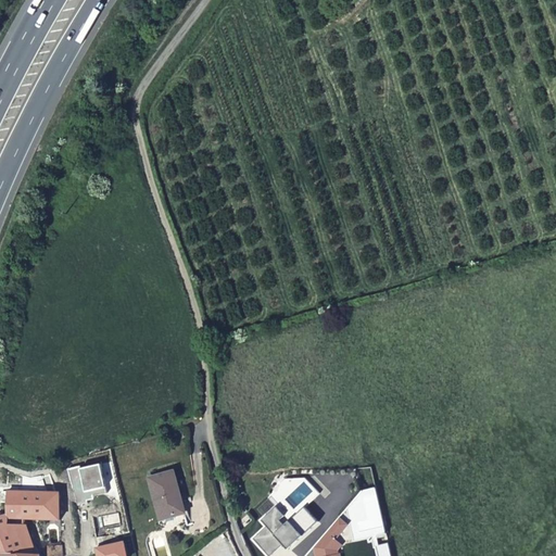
[(49,468),(54,484),(60,482),(54,467),(49,468)]
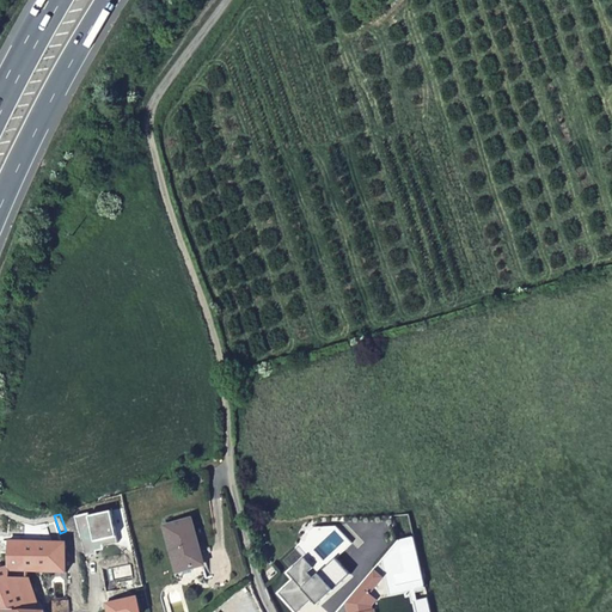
[(193,520),(165,530),(177,573),(200,565),(195,549),(200,546),(193,520)]
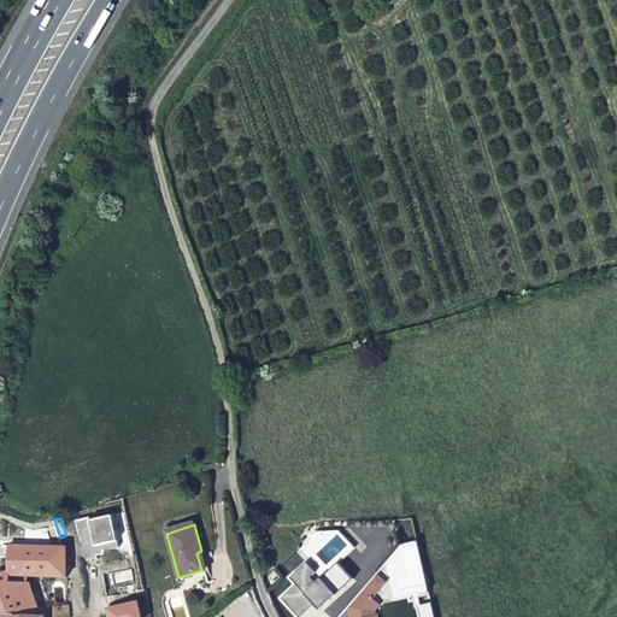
[(0,616),(48,616),(50,615),(43,615),(30,573),(50,573),(66,573),(72,573),(71,560),(66,562),(65,545),(63,545),(6,546),(9,568),(0,570),(0,616)]
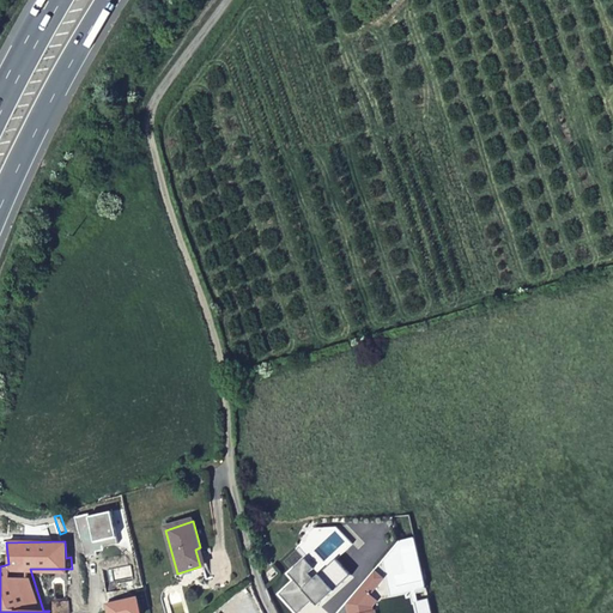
[(200,547),(195,550),(200,566),(205,565),(200,547)]
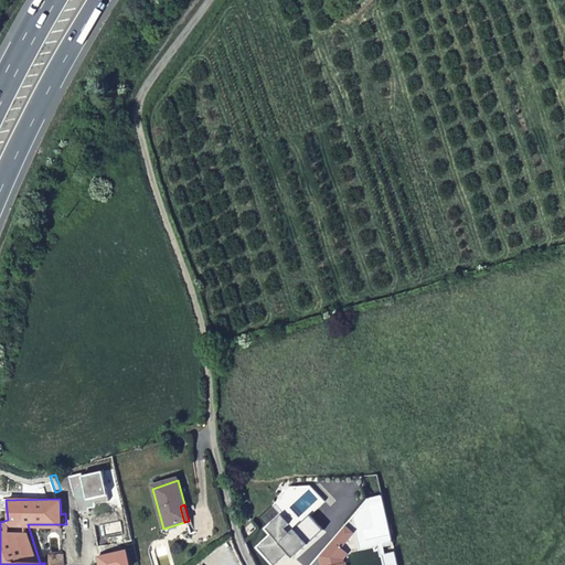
[(289,525),(280,516),(266,530),(272,536),(257,548),(272,564),(274,564),(287,554),(288,556),(296,556),(322,532),(309,518),(288,535),(284,530),(289,525)]
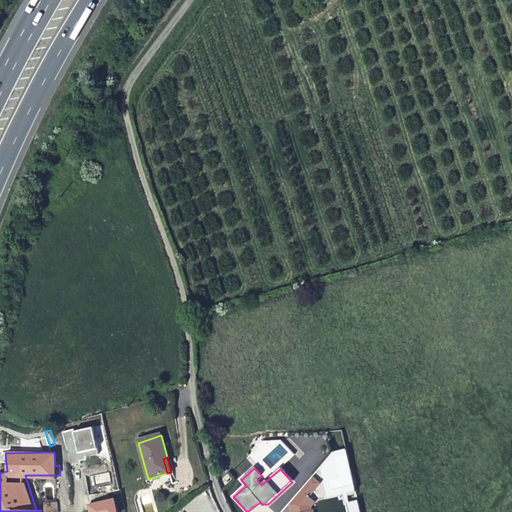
[(45,502),(44,511),(58,511),(58,502),(45,502)]
